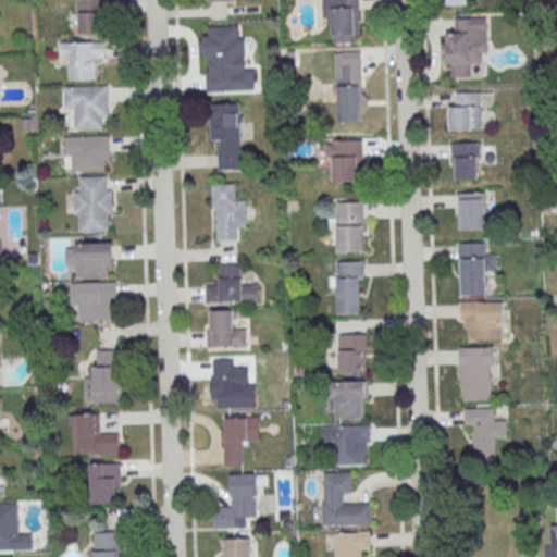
[(331,0),(332,41),(360,41),(360,0),(331,0)]
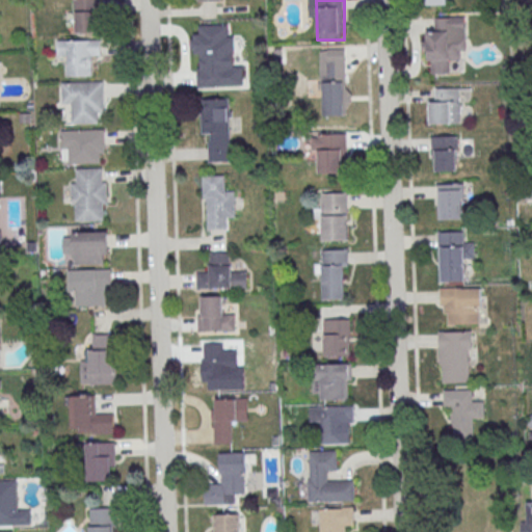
[(76,34),(97,34),(97,10),(92,10),(92,1),(76,1),(76,34)]
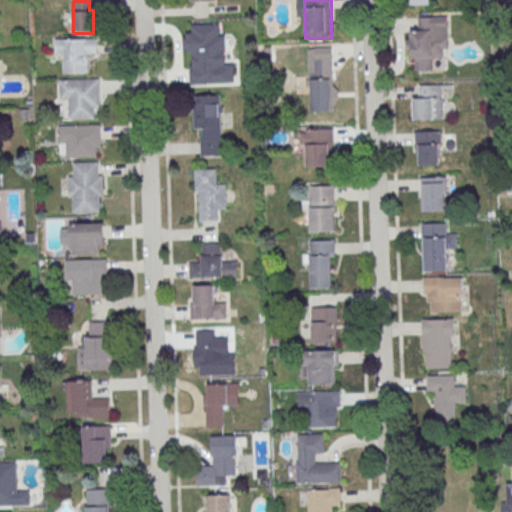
[(448,15),(417,16),(418,28),(407,28),(408,59),(415,59),(415,71),(450,70),(448,15)]
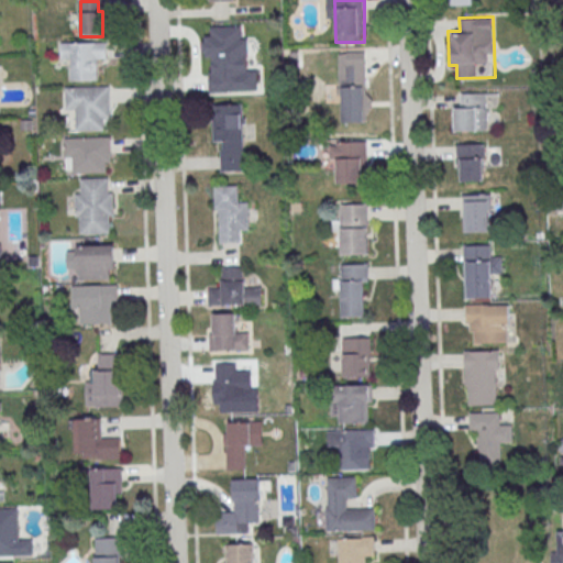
[(208,91),(232,91),(232,44),(243,44),(243,25),(208,25),(208,91)]
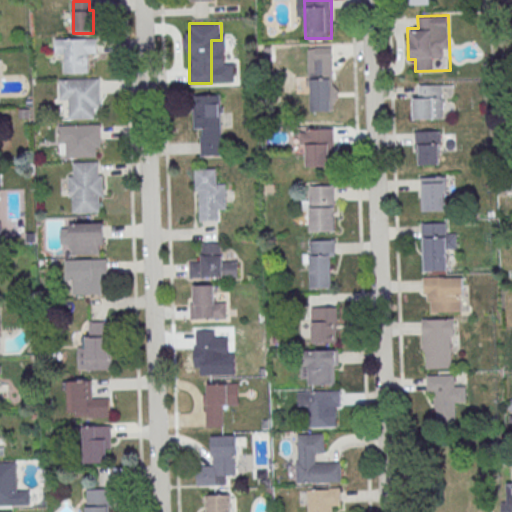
[(65,53),(65,73),(92,73),(92,39),(59,39),(59,53),(65,53)]
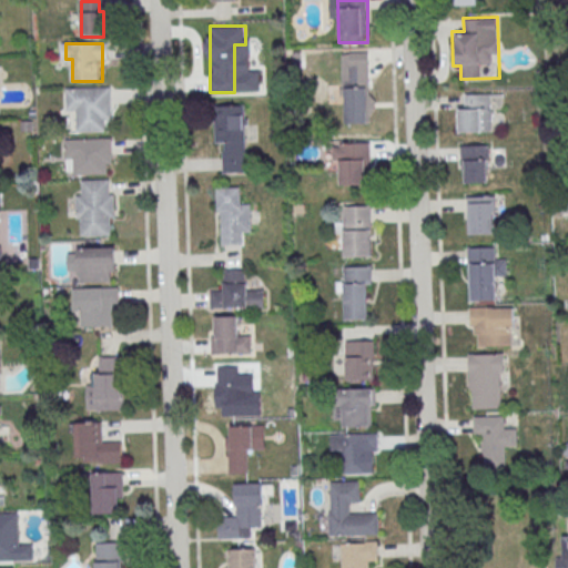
[(369,122),(369,51),(345,51),(345,122),(369,122)]
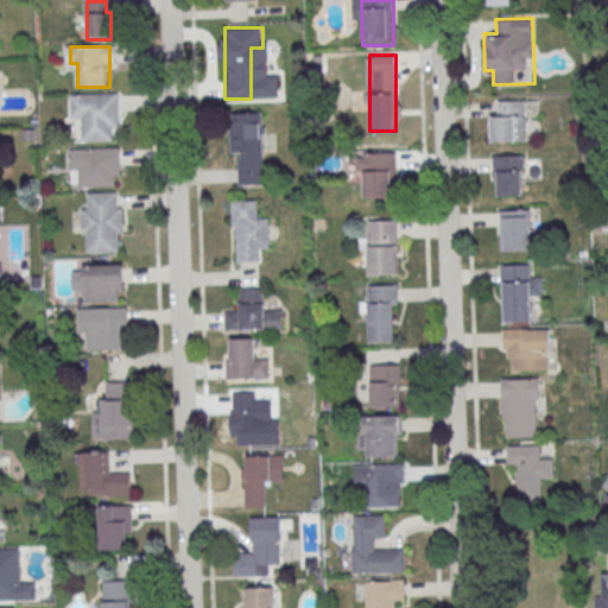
[(118,94),(70,94),(70,119),(82,119),(82,141),(118,141),(118,94)]
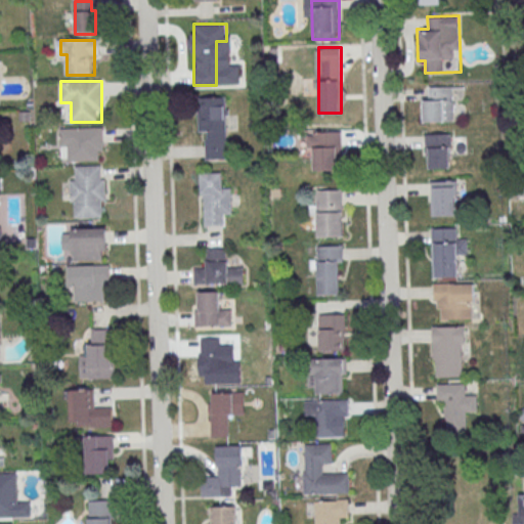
[(423,122),(454,122),(454,98),(464,98),(464,86),(429,86),(429,97),(423,97),(423,122)]
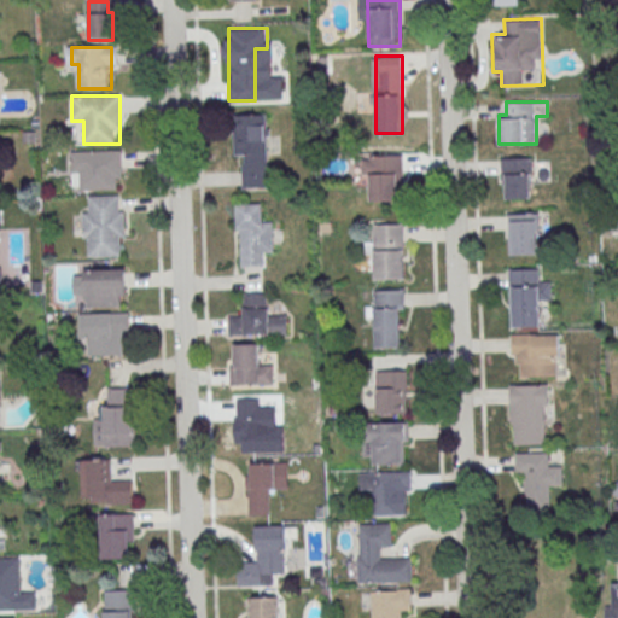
[(267,114),(233,114),(233,156),(243,156),(243,187),(267,187),(267,114)]
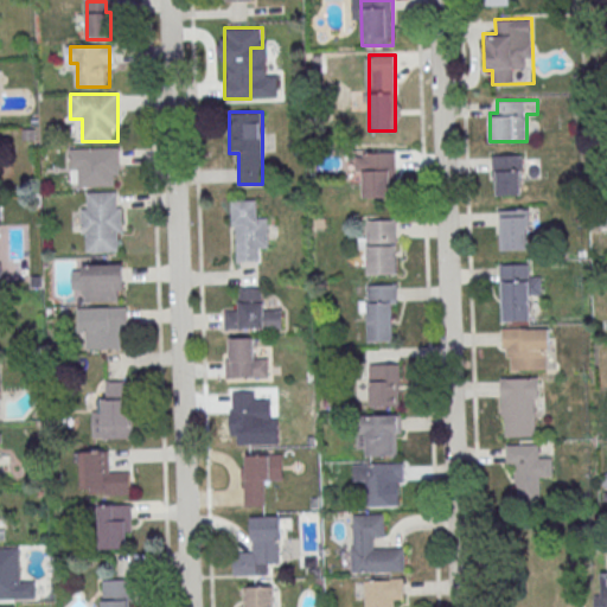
[(70,172),(81,172),(81,187),(119,187),(119,149),(70,149),(70,172)]
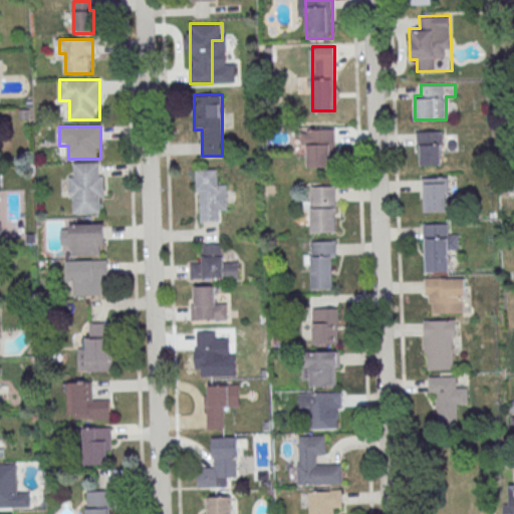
[(335,166),(335,129),(304,129),(304,166),(335,166)]
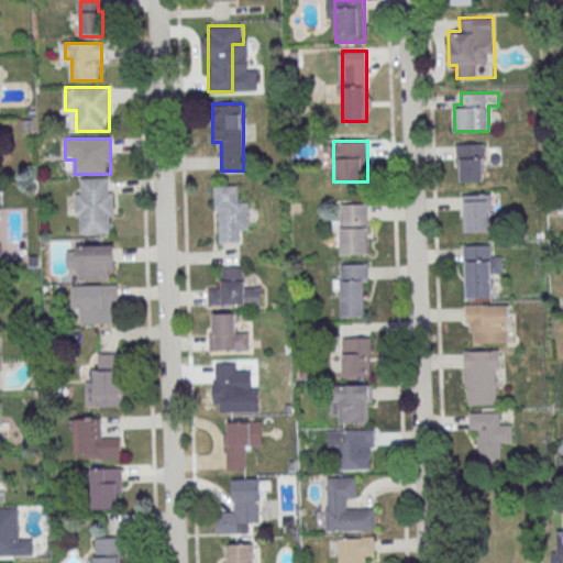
[(485,180),(485,143),(456,143),(456,180),(485,180)]
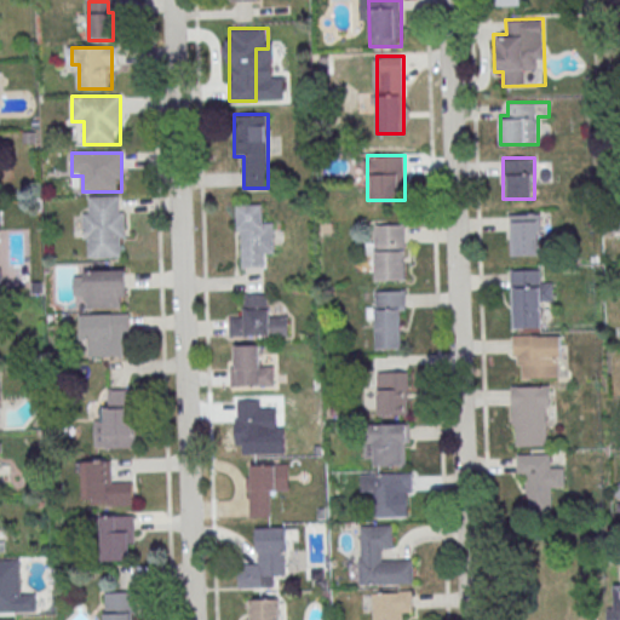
[(124,196),(84,196),(84,258),(124,258),(124,196)]
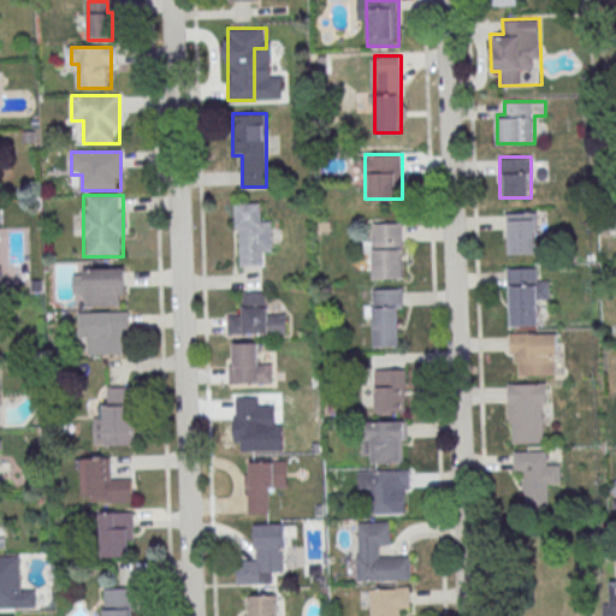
[(236,265),(262,265),(262,252),(272,252),(272,220),(260,220),(260,202),(236,202),(236,265)]
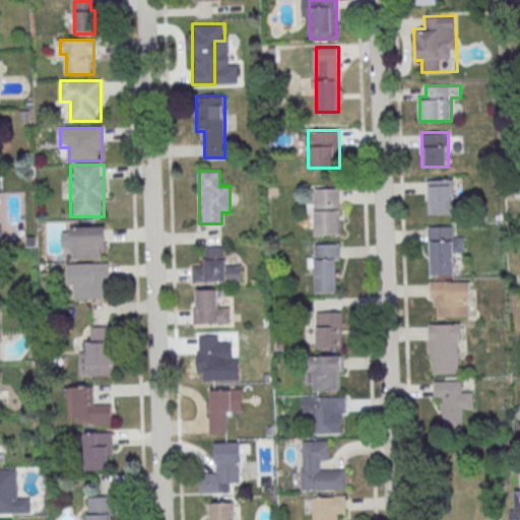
[(453,179),(428,179),(428,213),(453,213),(453,179)]
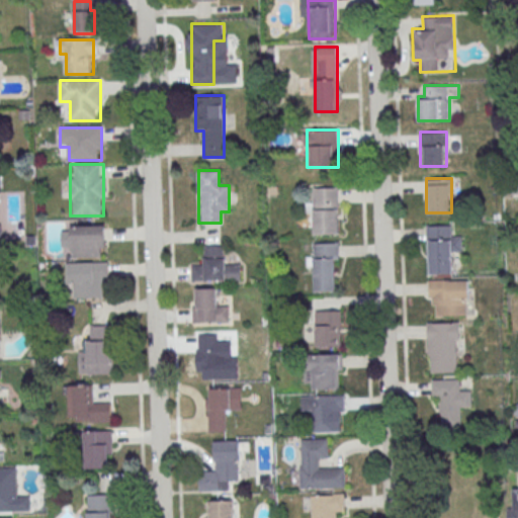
[(340,234),(340,186),(313,186),(313,234),(340,234)]
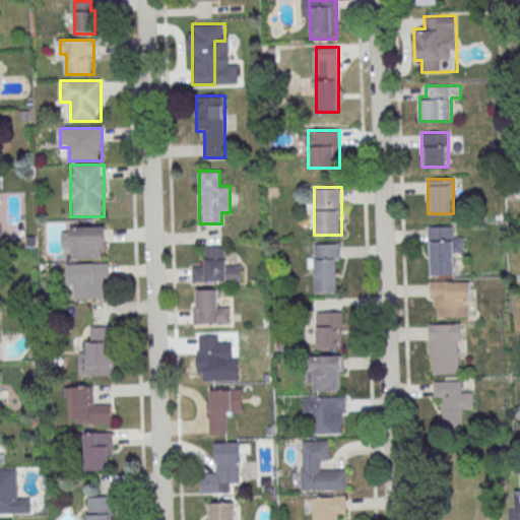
[(428,225),(429,274),(455,273),(455,253),(464,252),(464,237),(454,237),(453,224),(428,225)]
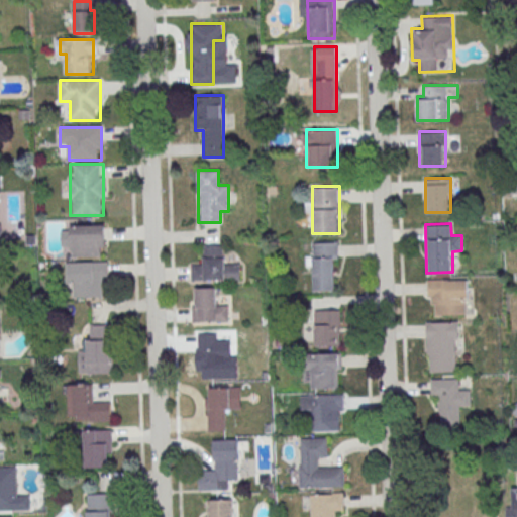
[(71,225),(71,256),(104,256),(104,225),(71,225)]
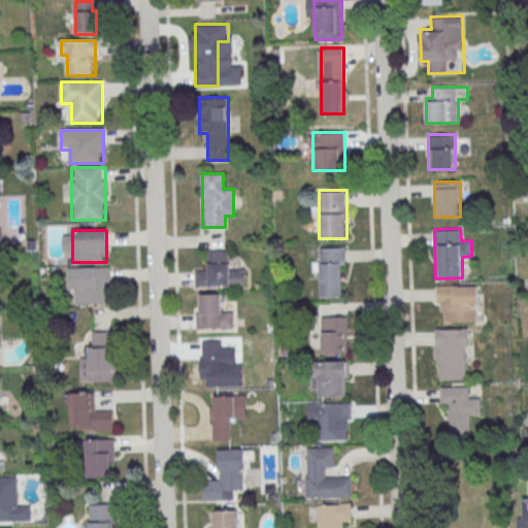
[(320,296),(347,296),(347,246),(320,246),(320,296)]
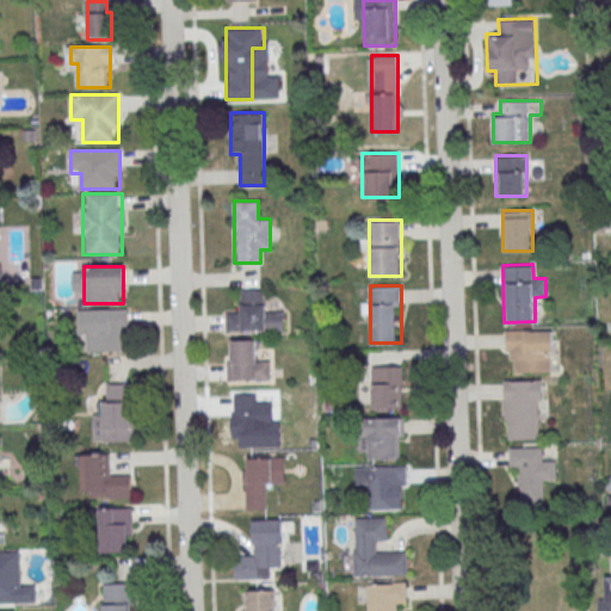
[(284,331),(284,309),(266,309),(266,289),(240,289),(240,310),(226,310),(226,331),(284,331)]
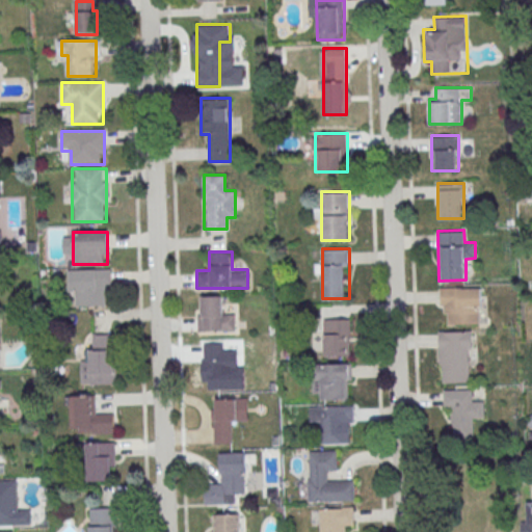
[(109,269),(70,269),(69,306),(109,307),(109,269)]
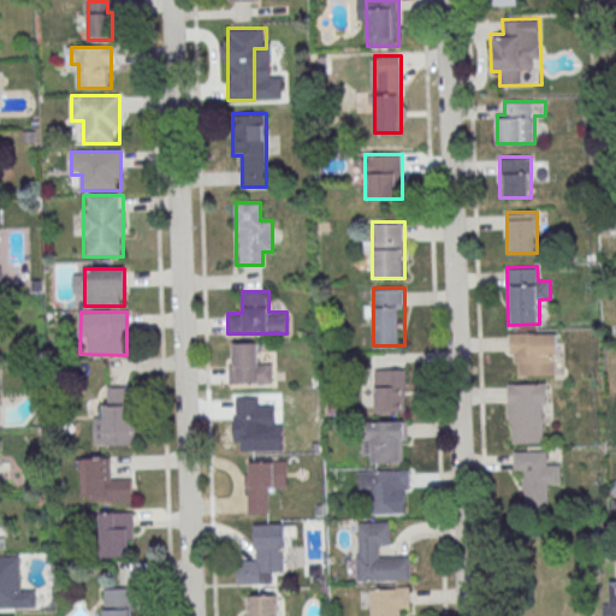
[(560,374),(560,332),(510,332),(510,374),(560,374)]
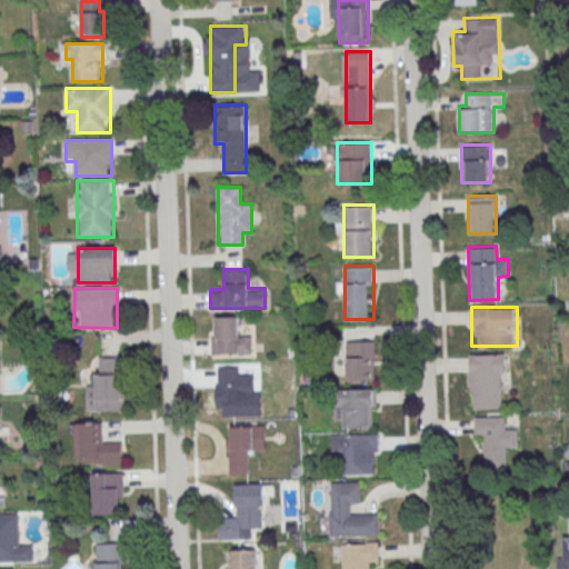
[(239,335),(238,316),(211,316),(212,353),(251,353),(251,335),(239,335)]
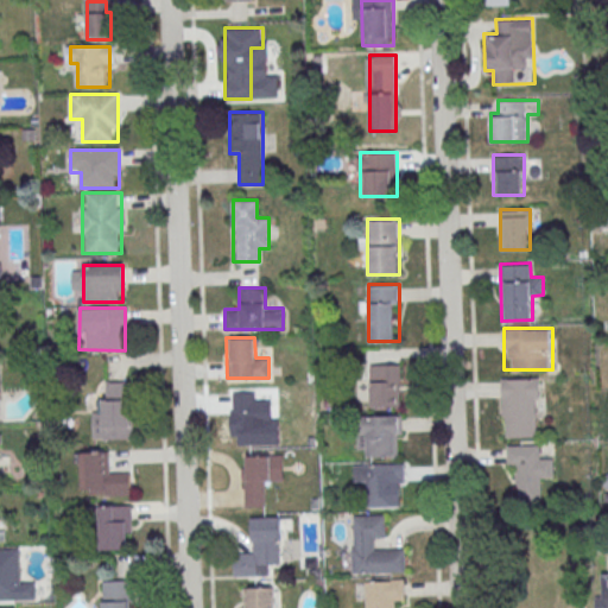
[(400,405),(400,363),(371,363),(371,405),(400,405)]
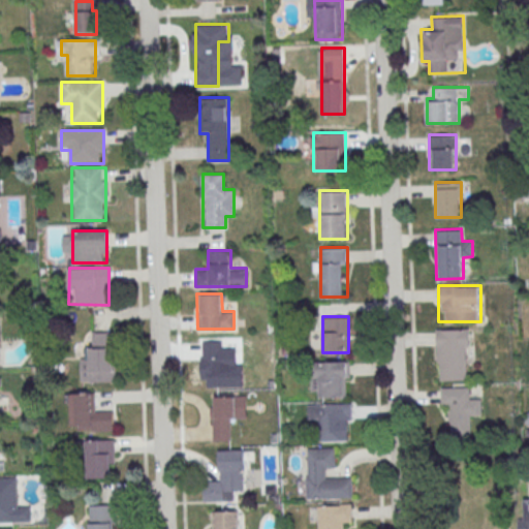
[(469,328),(436,328),(436,380),(469,380),(469,328)]
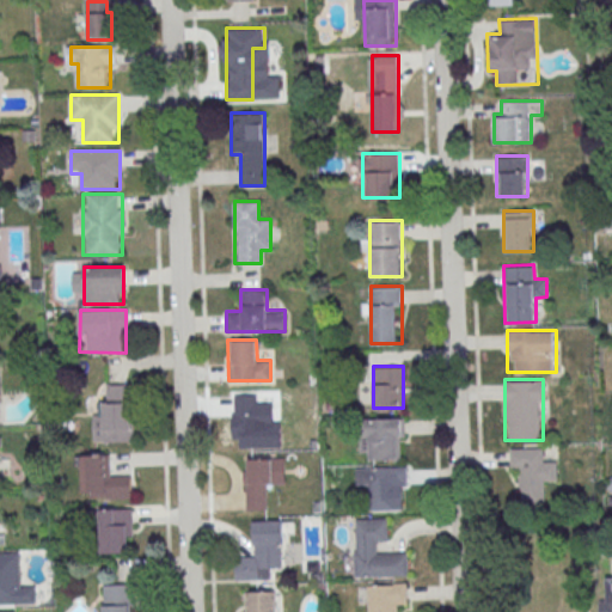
[(93,442),(133,442),(133,385),(106,385),(106,404),(93,404),(93,442)]
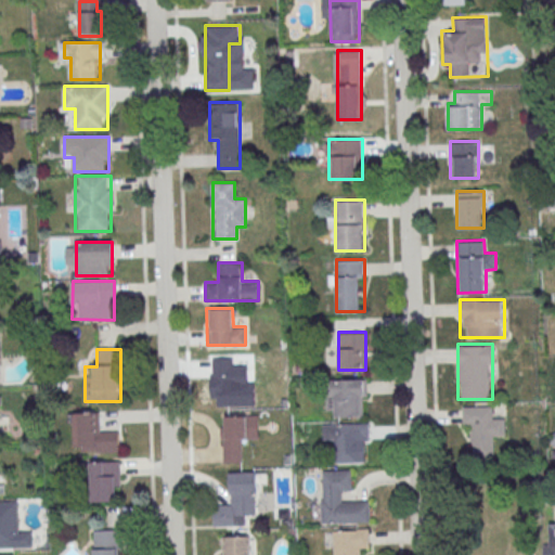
[(254,382),(234,382),(233,358),(213,358),(214,407),(255,405),(254,382)]
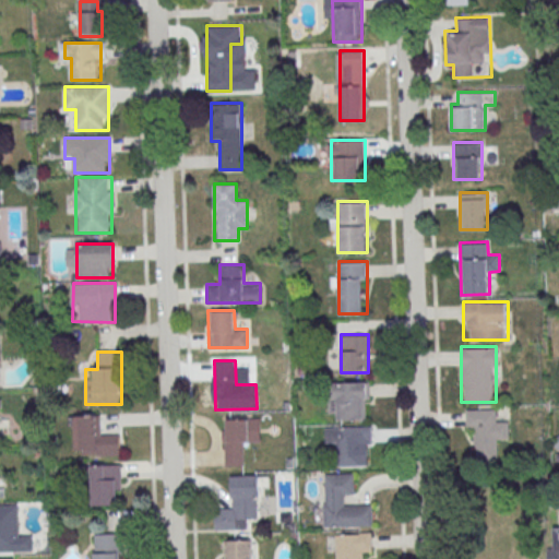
[(368,418),(368,381),(336,381),(336,418),(368,418)]
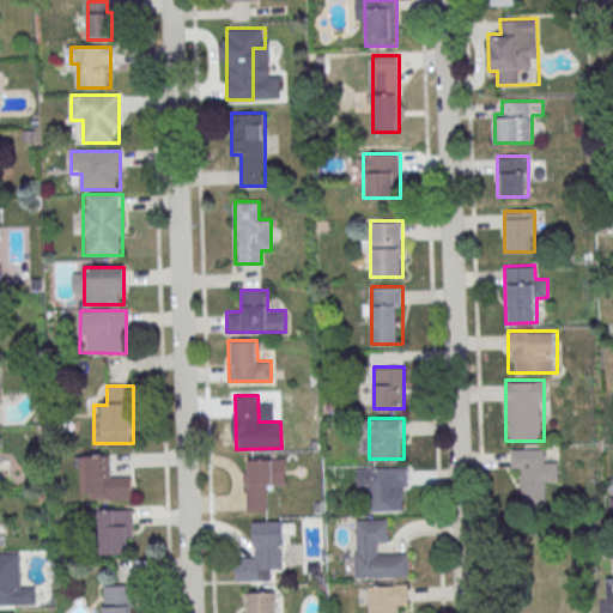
[(557,487),(556,461),(545,461),(545,448),(510,449),(511,471),(520,471),(520,489),(557,487)]
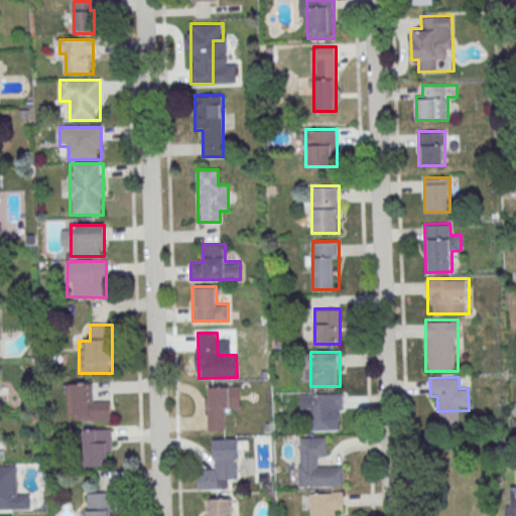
[(110,420),(110,401),(93,401),(93,384),(69,384),(69,420),(110,420)]
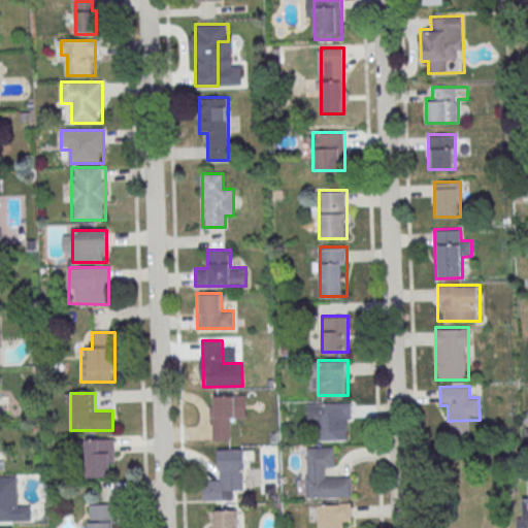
[(234,395),(213,395),(213,439),(234,439),(234,395)]
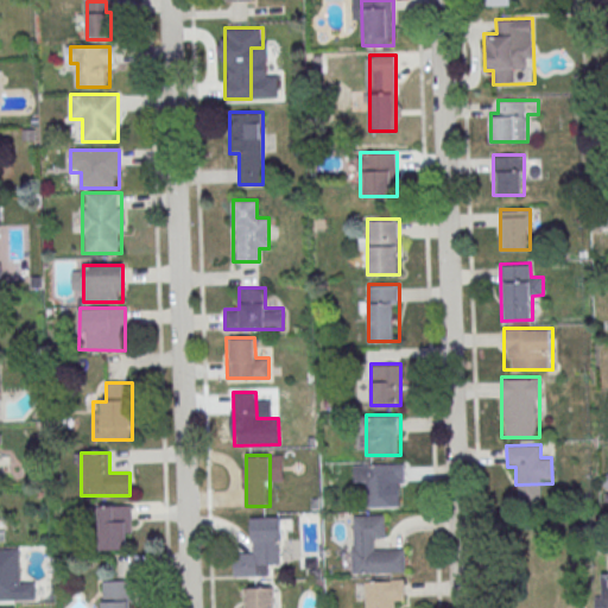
[(367,506),(394,506),(394,483),(405,483),(405,464),(367,464),(367,506)]
